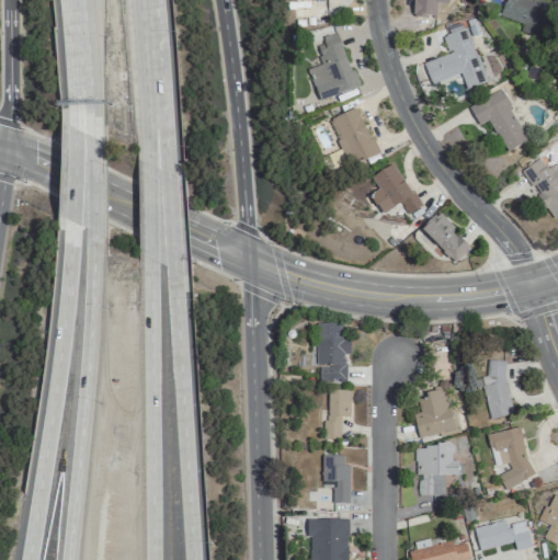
[(417,0),(417,15),(439,16),(439,2),(451,3),(451,0),(417,0)]
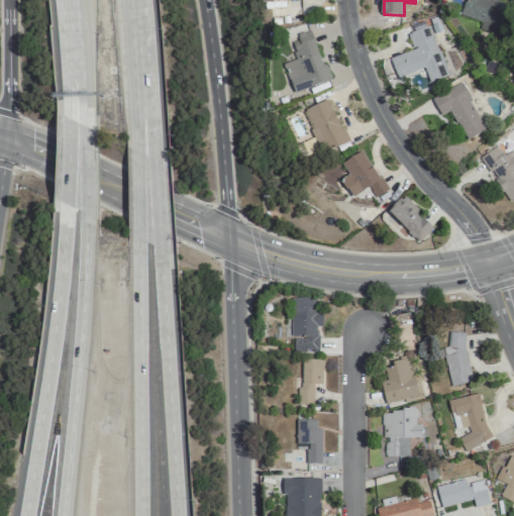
[(467,0),(463,15),(483,21),(483,29),(500,35),(510,4),(497,0),(492,0),(467,0)]
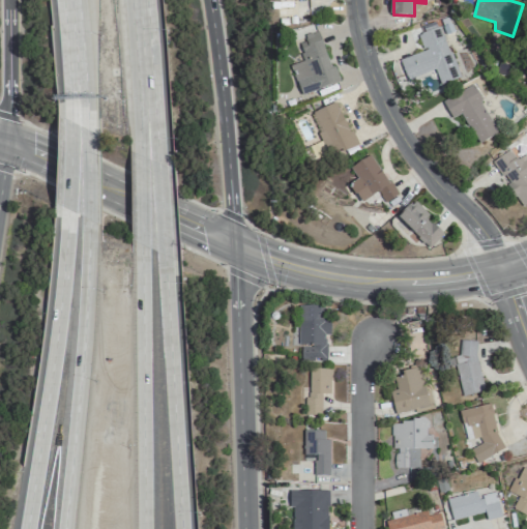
[(402,59),(409,80),(438,70),(442,84),(461,78),(444,26),(420,33),(427,51),(402,59)]
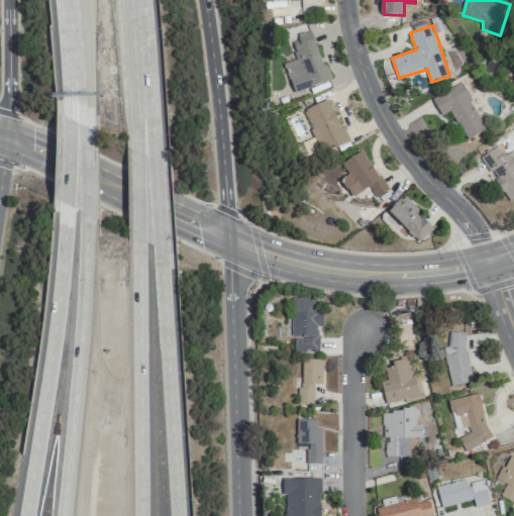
[(291,81),(304,77),(308,89),(330,82),(315,31),(293,38),(299,60),(286,64),(291,81)]
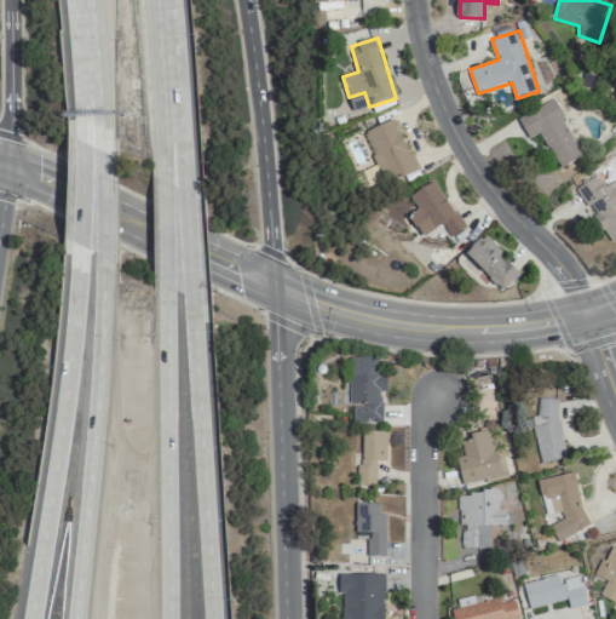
[(520,116),(530,138),(545,132),(559,168),(583,158),(558,99),(520,116)]
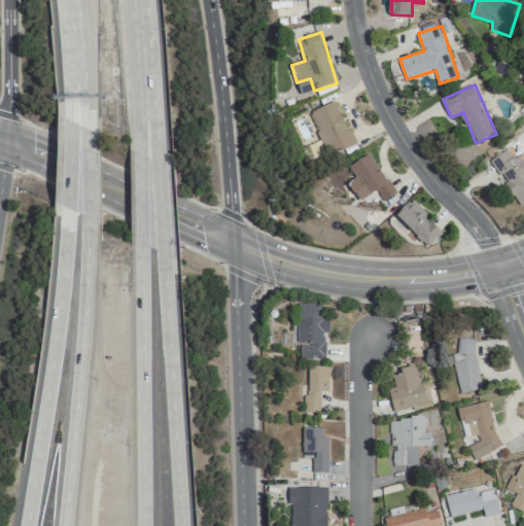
[(357,144),(337,101),(313,112),(323,132),(318,134),(328,158),(357,144)]
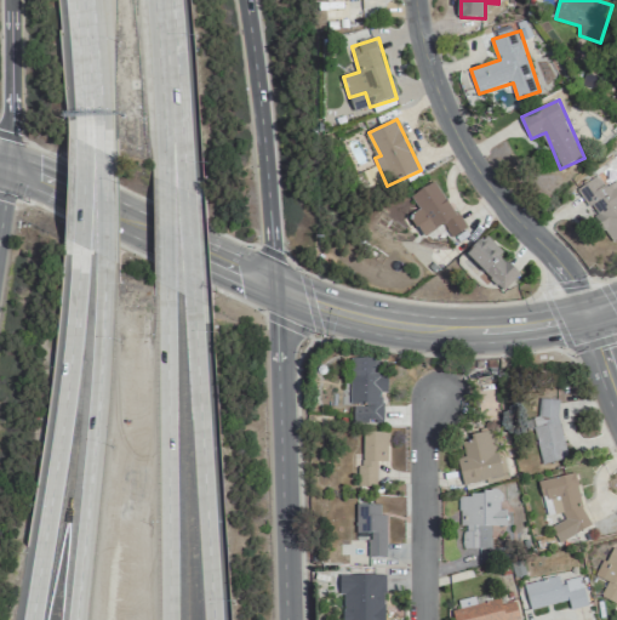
[(616,182),(607,187),(600,175),(580,187),(612,242),(616,239),(616,182)]
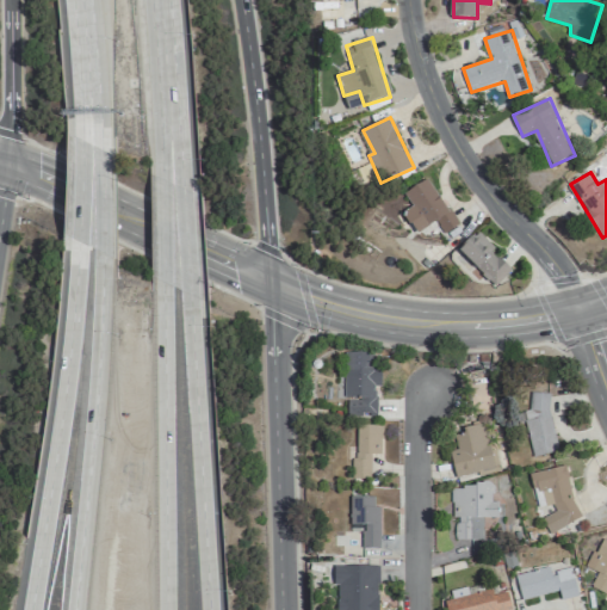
[(407,192),(415,207),(404,213),(417,234),(438,221),(446,233),(460,225),(431,177),(407,192)]
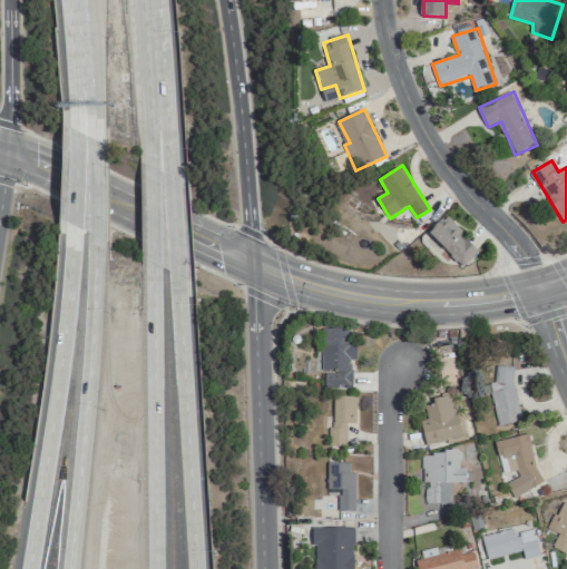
[(465,231),(448,215),(430,234),(466,267),(480,252),(461,234),(465,231)]
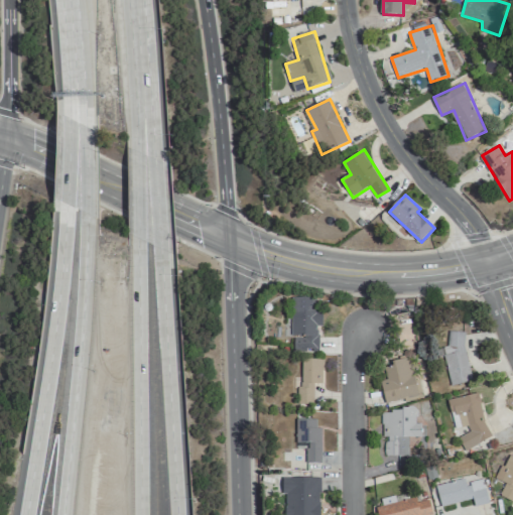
[(319,351),(321,326),(324,326),(325,311),(315,311),(316,297),(293,296),(293,323),(285,323),(285,336),(295,336),(295,351),(319,351)]
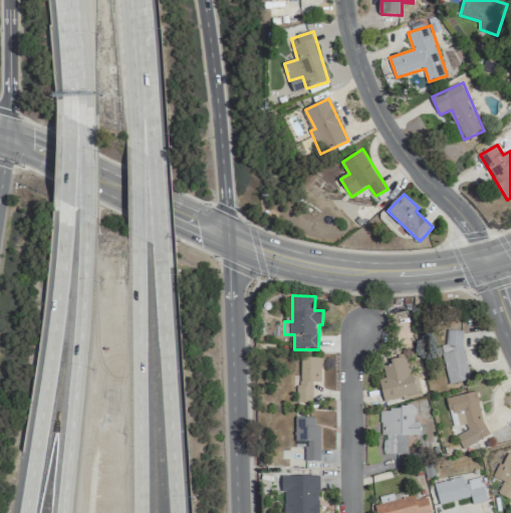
[(450,383),(473,378),(462,328),(447,331),(450,344),(441,346),(450,383)]
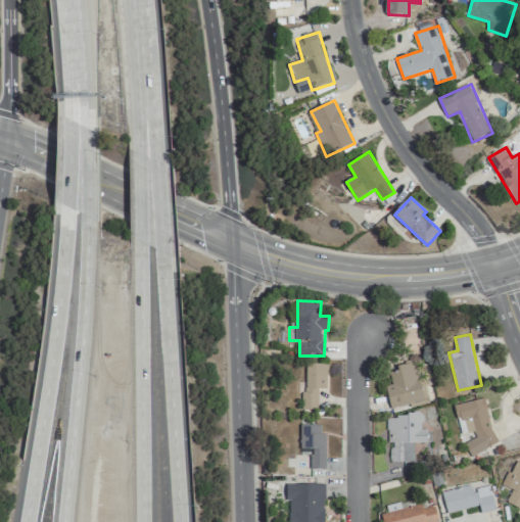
[(392,408),(429,399),(426,383),(423,384),(417,353),(408,356),(409,363),(398,365),(399,370),(390,372),(392,383),(387,384),(392,408)]
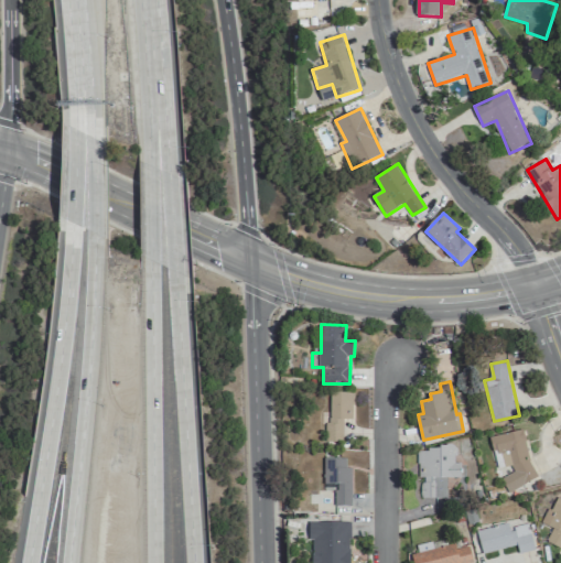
[(345,418),(355,419),(356,392),(331,392),(330,441),(345,441),(345,418)]
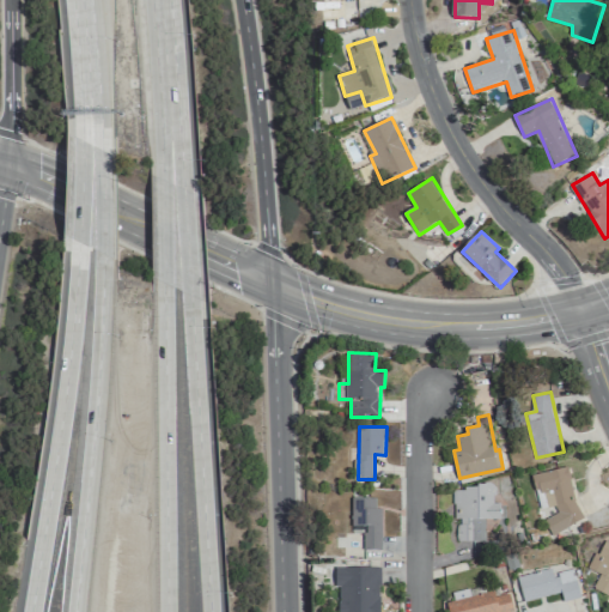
[(585,517),(578,503),(570,466),(533,474),(537,491),(546,490),(550,508),(547,519),(549,526),(554,534),(585,517)]
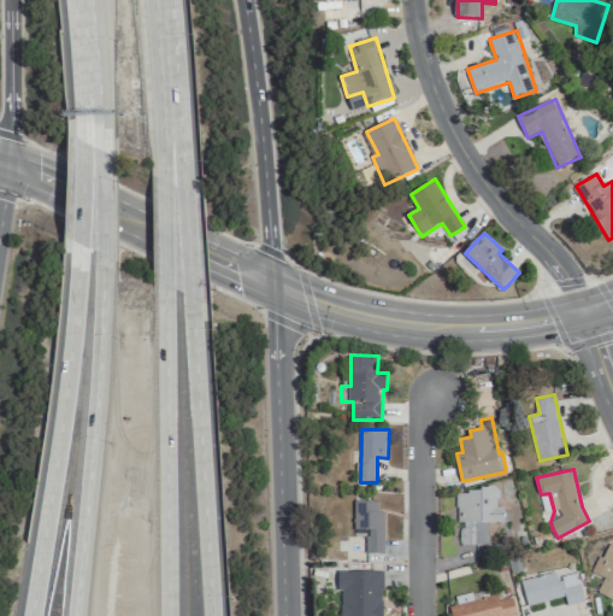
[(489,522),(506,522),(506,505),(500,505),(500,488),(458,490),(459,522),(463,522),(463,545),(490,545),(489,522)]
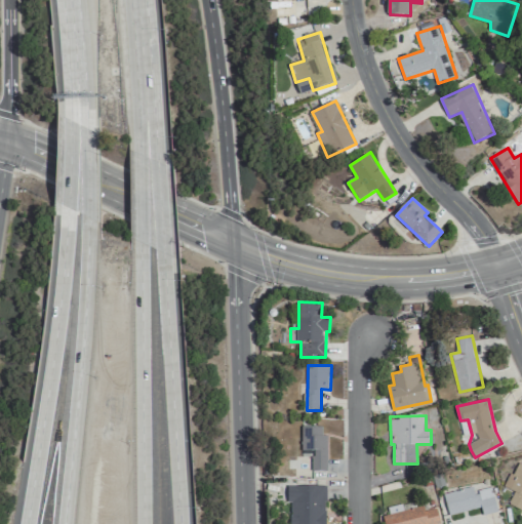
[(324,427),(303,426),(303,453),(314,453),(314,471),(329,471),(329,435),(324,435),(324,427)]
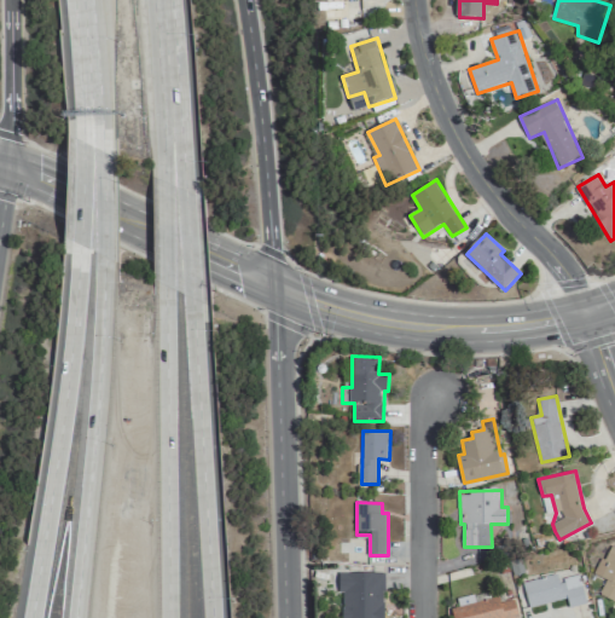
[(614,546),(610,544),(597,575),(608,578),(601,594),(614,600),(614,546)]
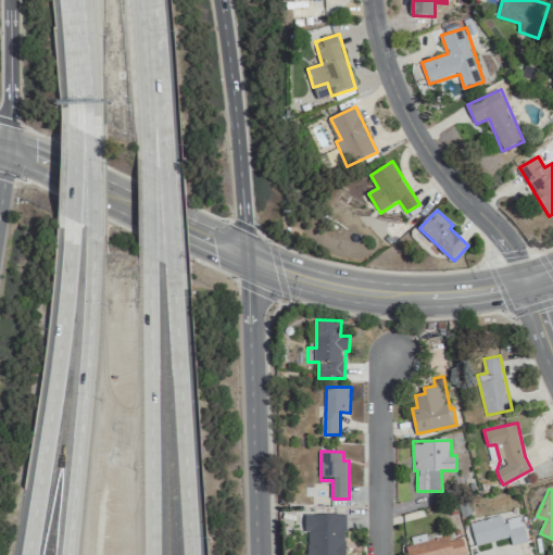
[(310,554),(347,554),(348,515),(306,514),(306,530),(310,530),(310,554)]
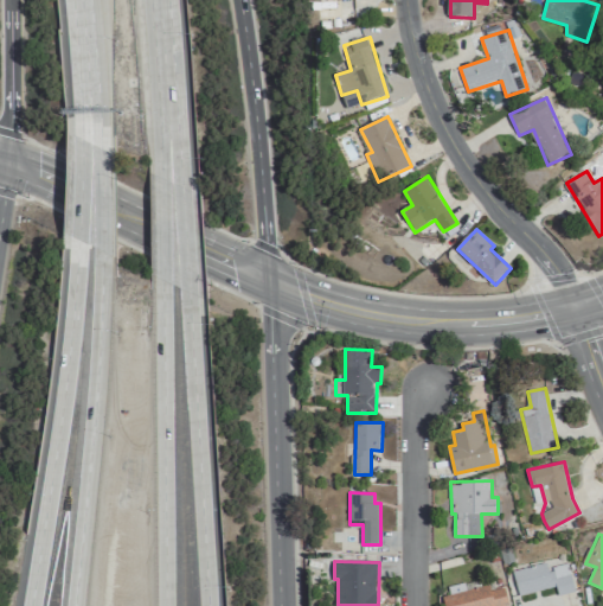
[(577,591),(570,563),(550,568),(547,562),(514,571),(520,595),(558,586),(560,595),(577,591)]
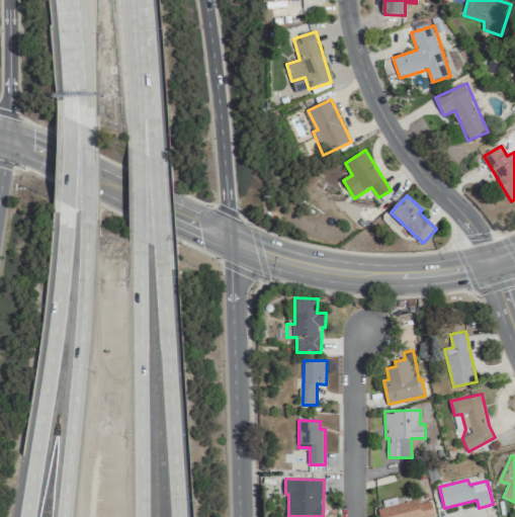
[(381,516),(435,516),(432,501),(421,503),(420,500),(379,507),(381,516)]
